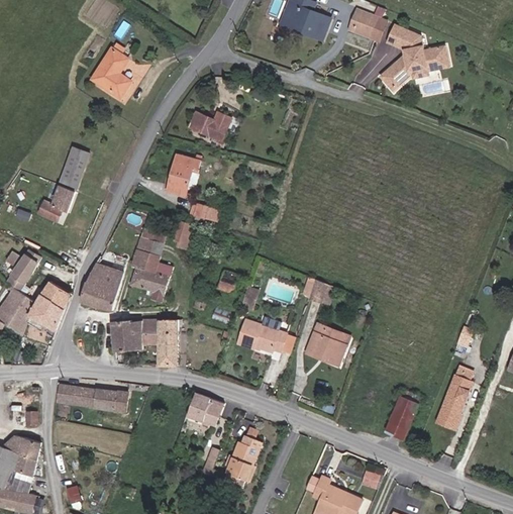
[(328,15),(311,9),(314,2),(309,0),(288,0),(281,20),(298,26),(296,30),(319,39),(328,15)]
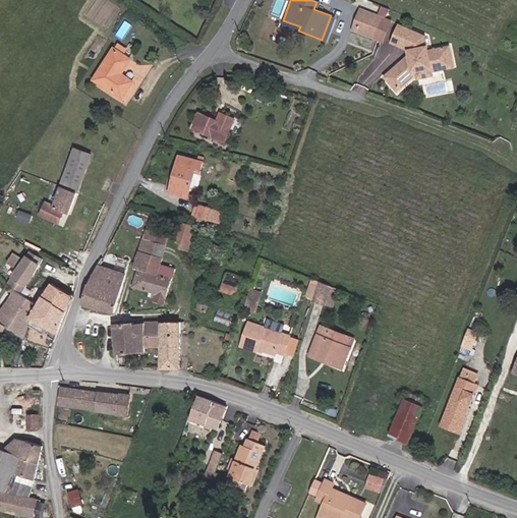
[(384,16),(358,7),(352,20),(368,26),(369,24),(380,29),(384,16)]
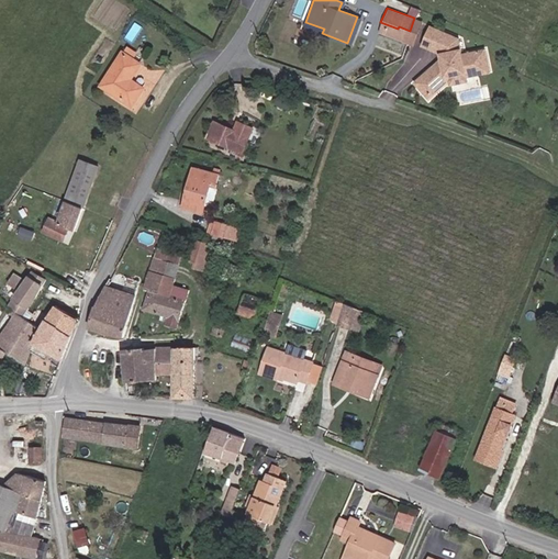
[(410,31),(399,26),(398,29),(395,36),(411,42),(420,20),(414,18),(410,31)]
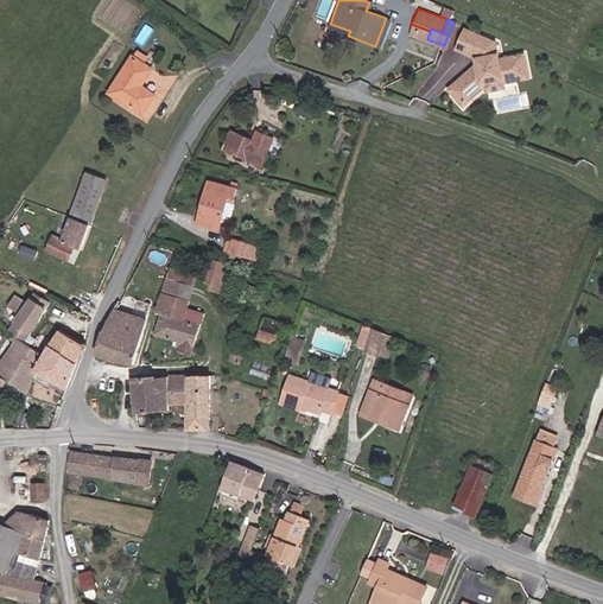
[(348,36),(350,31),(330,24),(329,29),(348,36)]
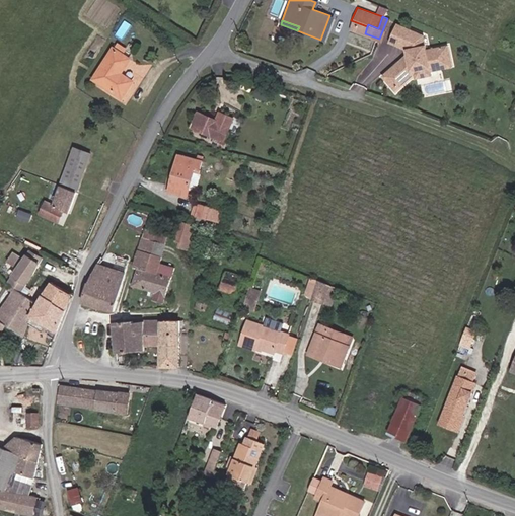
[(365,33),(367,26),(351,20),(349,27),(365,33)]
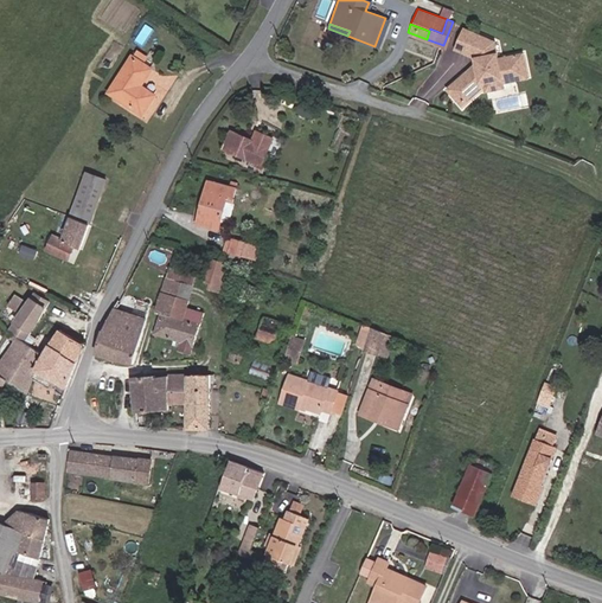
[(493,37),(461,25),(453,47),(474,56),(475,68),(465,69),(446,88),(459,100),(463,95),(467,98),(485,79),(484,75),(525,70),(523,49),(497,51),(493,37)]
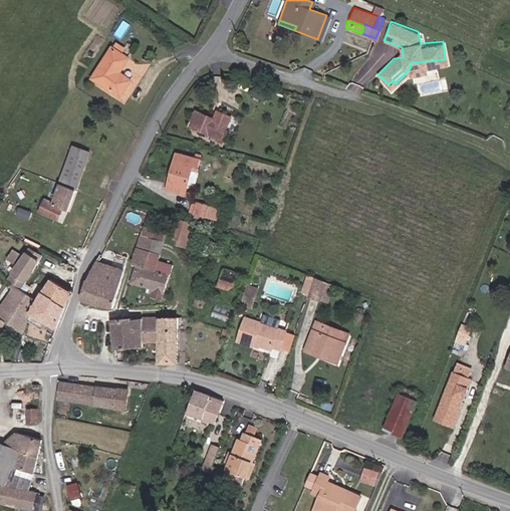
[(91,79),(104,87),(124,57),(121,55),(124,49),(115,44),(112,49),(110,48),(91,79)]
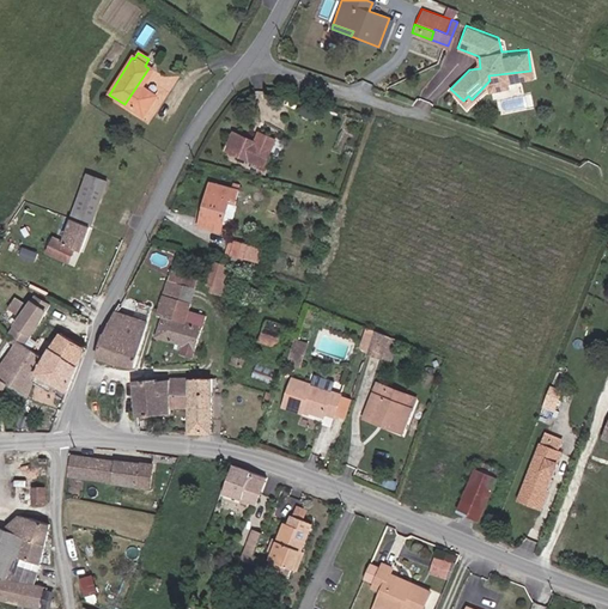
[(125,104),(143,115),(153,96),(140,87),(151,69),(149,68),(125,104)]
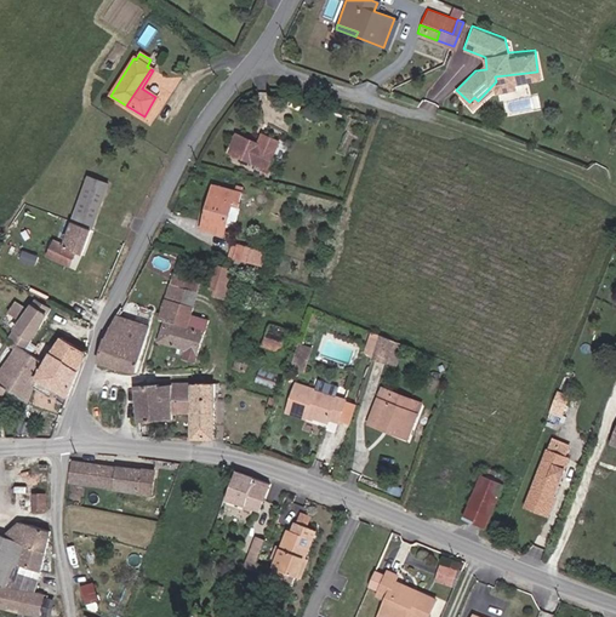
[(515,84),(515,78),(537,75),(537,72),(495,76),(496,81),(496,86),(515,84)]
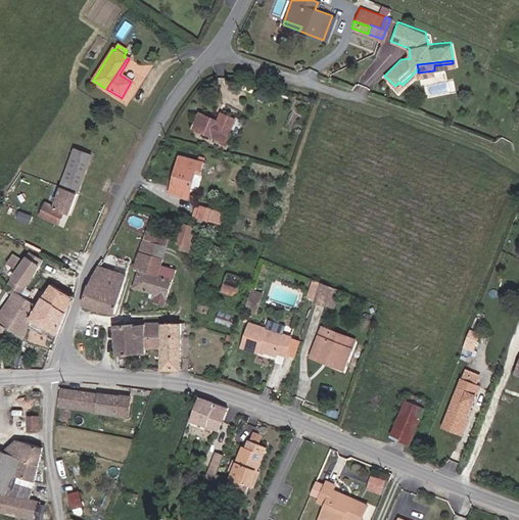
[(251,109),(263,113),(274,86),(262,81),(251,109)]
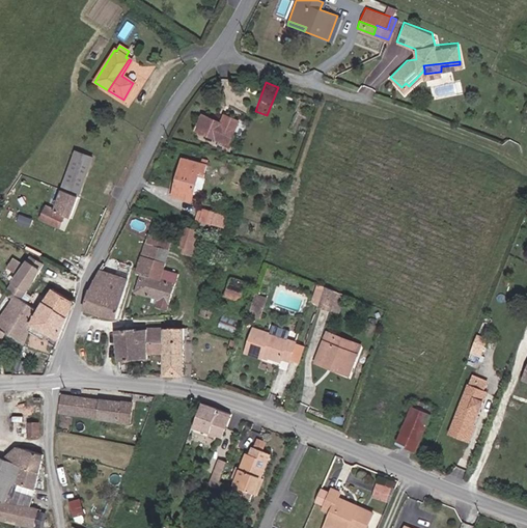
[(201,134),(237,146),(245,123),(230,118),(228,124),(207,117),(201,134)]
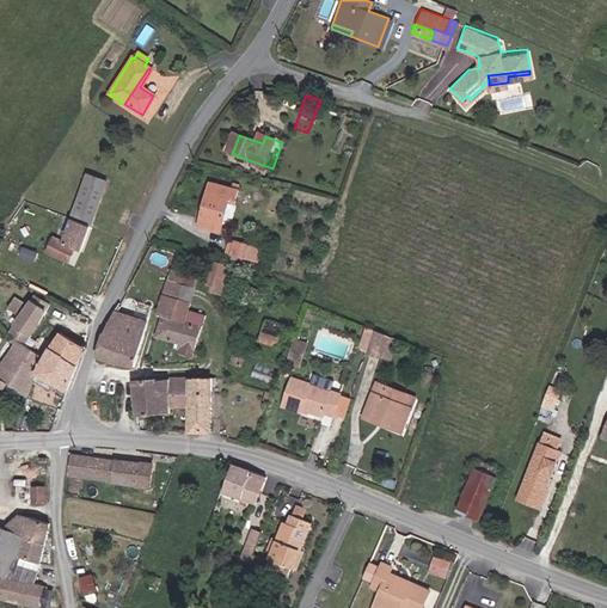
[(68,220),(86,227),(104,182),(77,171),(59,216),(68,220)]
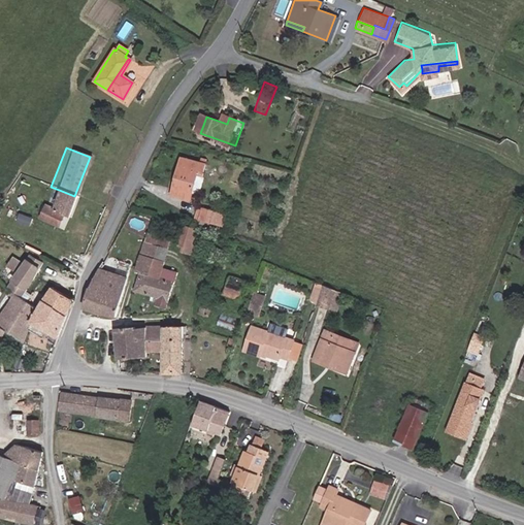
[(200,174),(205,175),(207,164),(202,163),(183,158),(176,190),(195,194),(197,187),(200,174)]
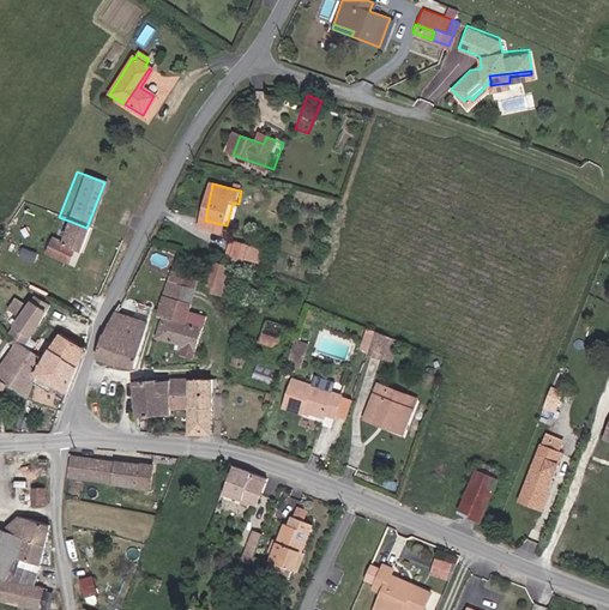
[(76,253),(86,228),(68,221),(59,245),(49,241),(43,255),(65,264),(70,251),(76,253)]
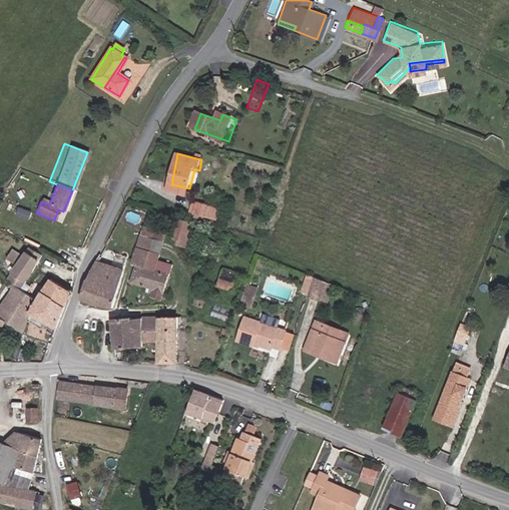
[(188,193),(189,188),(171,184),(169,189),(188,193)]
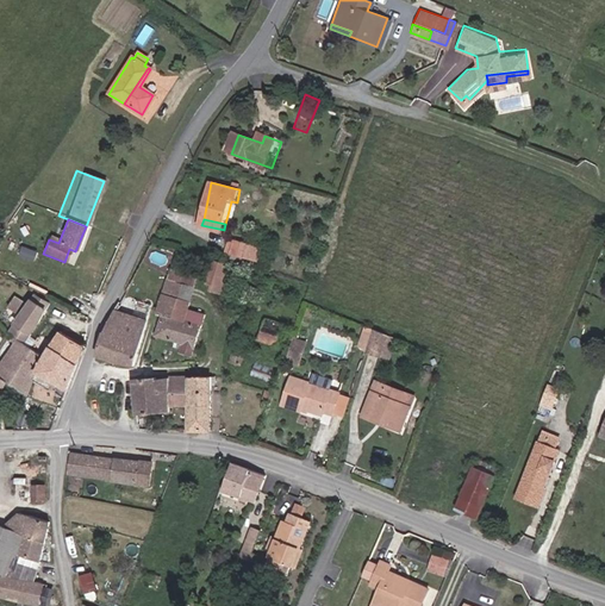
[(235,252),(263,258),(266,247),(238,241),(235,252)]
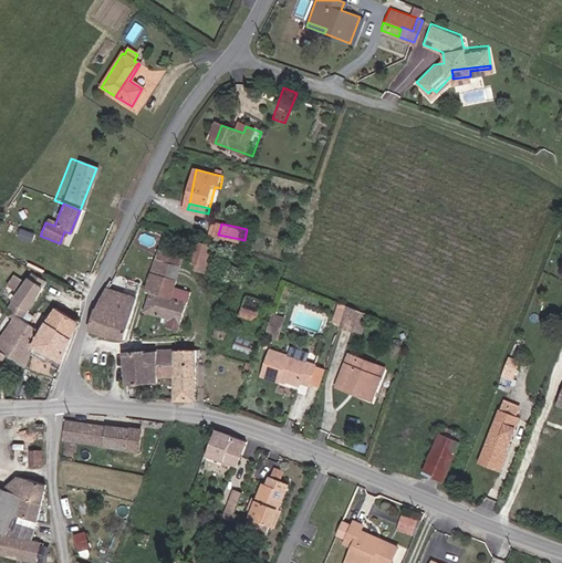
[(27,239),(29,231),(16,227),(13,235),(27,239)]
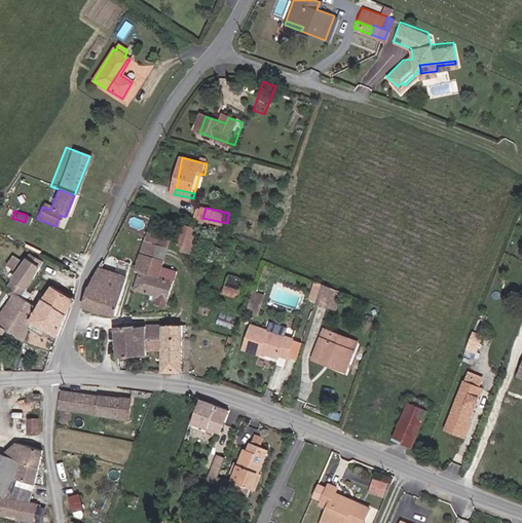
[(199,227),(186,223),(179,243),(185,245),(183,250),(190,253),(194,239),(199,227)]
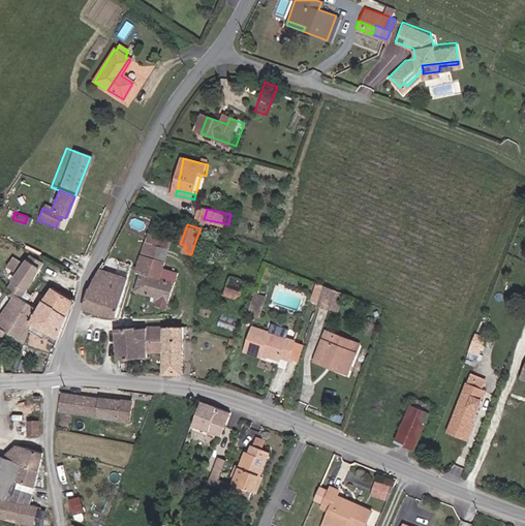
[(146,244),(170,250),(173,240),(149,234),(146,244)]
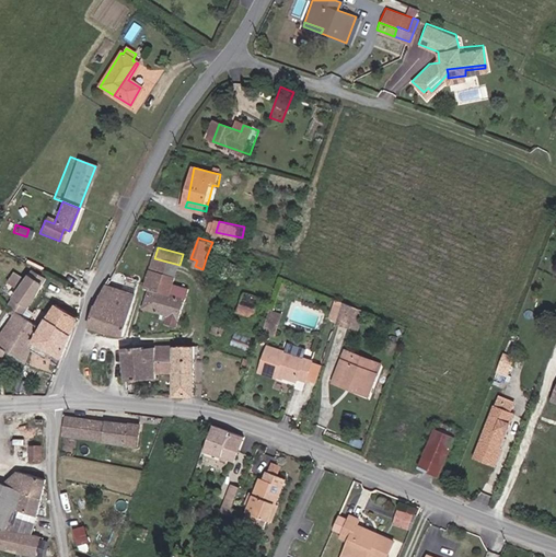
[(203,269),(210,271),(216,258),(207,255),(203,269)]
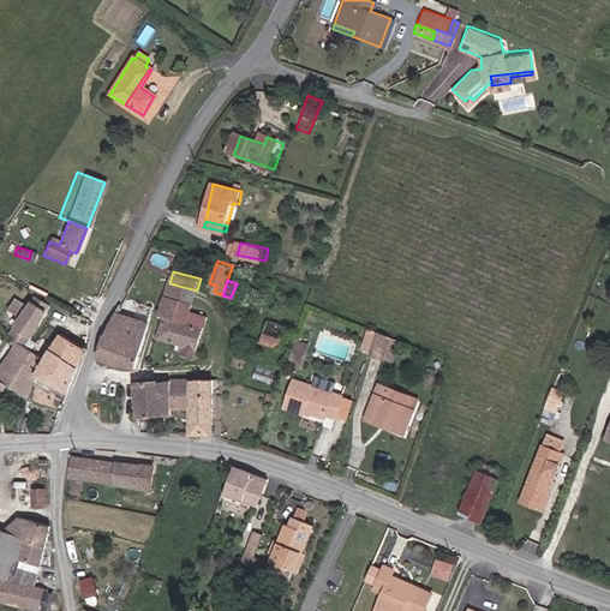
[(165,297),(192,303),(197,291),(169,283),(165,297)]
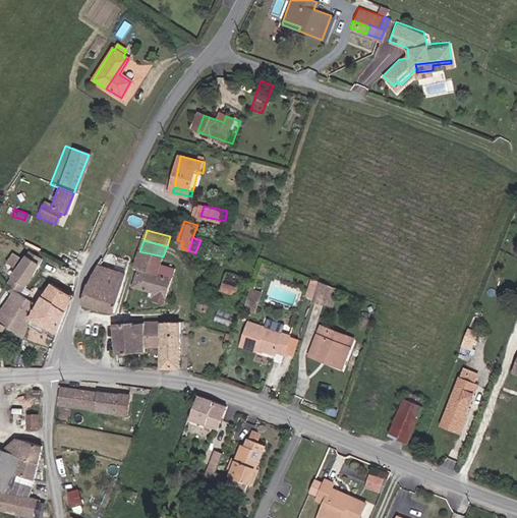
[(32,274),(39,257),(26,250),(19,262),(9,255),(4,264),(14,270),(5,285),(8,286),(13,290),(19,293),(32,274)]
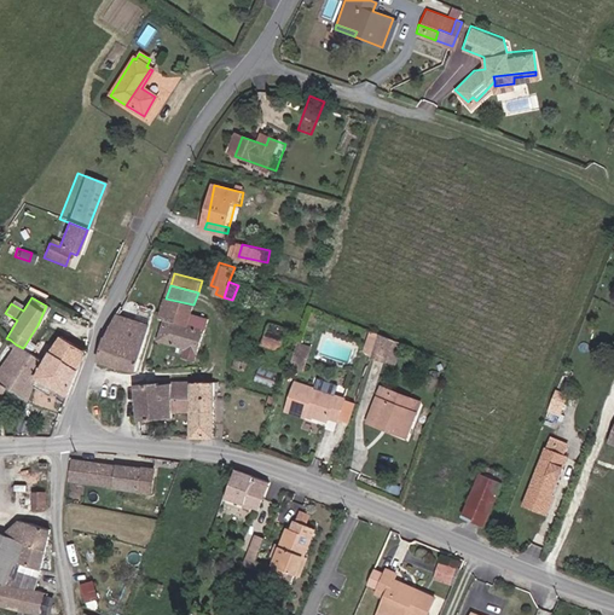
[(191,308),(193,308),(193,305),(166,299),(162,308),(190,317),(191,308)]
